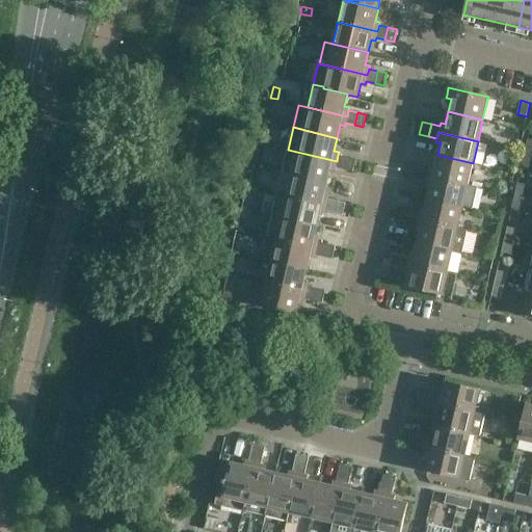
[(344,169),(347,157),(338,155),(337,161),(288,150),(283,171),(326,182),(329,169),(335,170),(335,167),(344,169)]
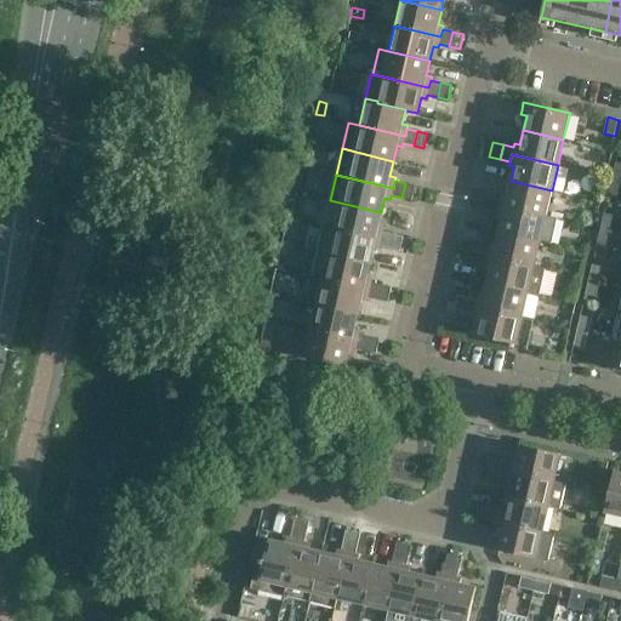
[(620,195),(620,189),(620,178),(613,177),(609,193),(620,195)]
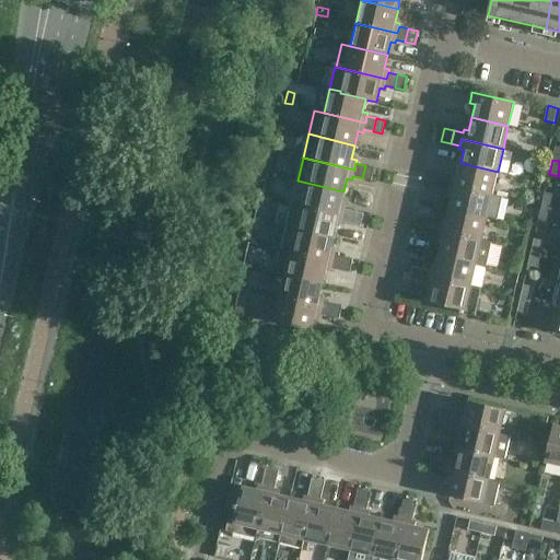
[(492,195),(498,172),(461,163),(457,176),(453,175),(452,178),(443,176),(440,189),(448,191),(451,185),(492,195)]
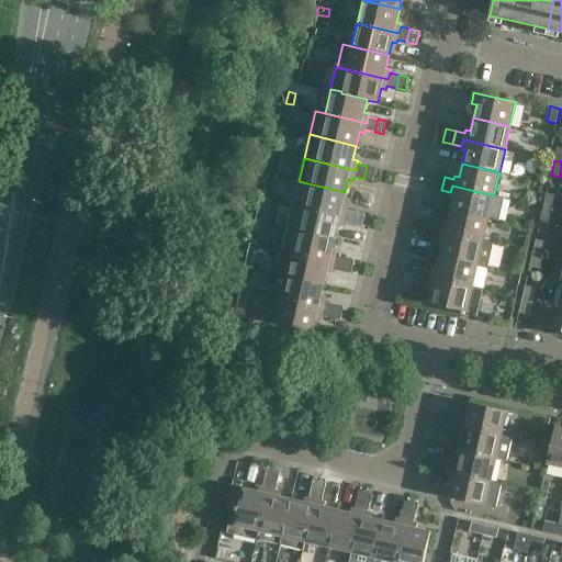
[(375,168),(367,166),(363,179),(372,181),(375,168)]
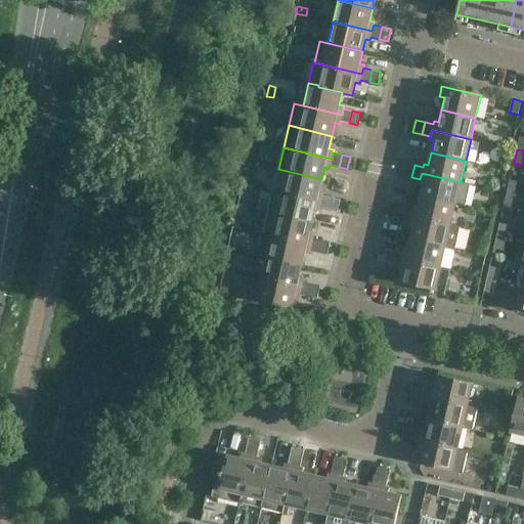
[(411,177),(415,165),(405,163),(403,175),(411,177)]
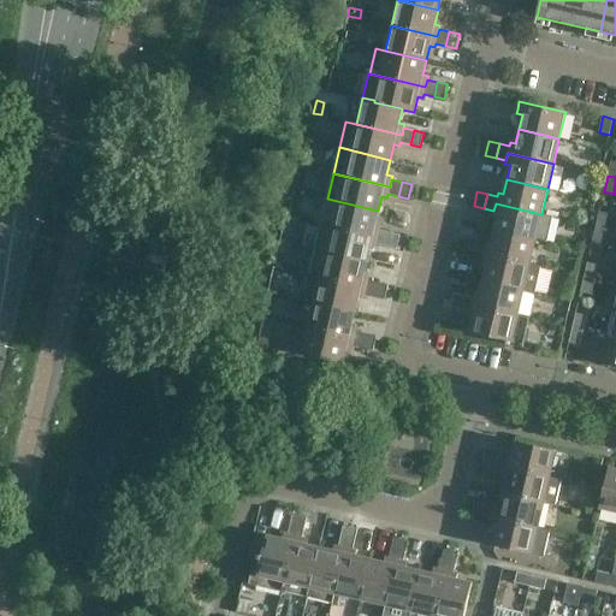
[(375,225),(378,211),(327,199),(321,224),(378,237),(379,230),(380,226),(375,225)]
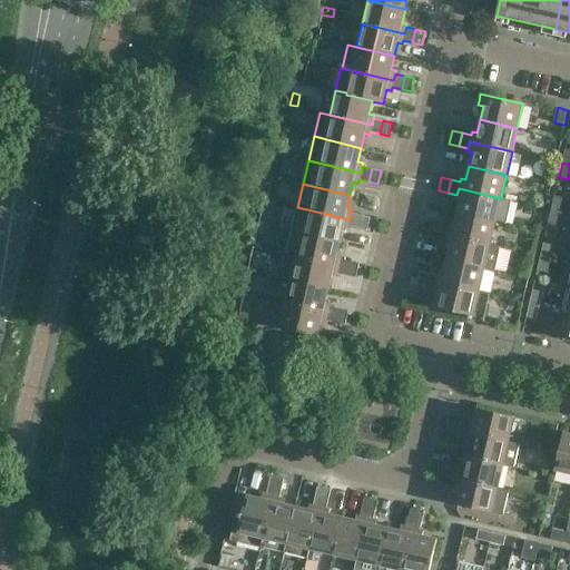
[(511,200),(501,198),(459,188),(457,195),(457,198),(461,199),(458,213),(495,222),(505,224),(511,200)]
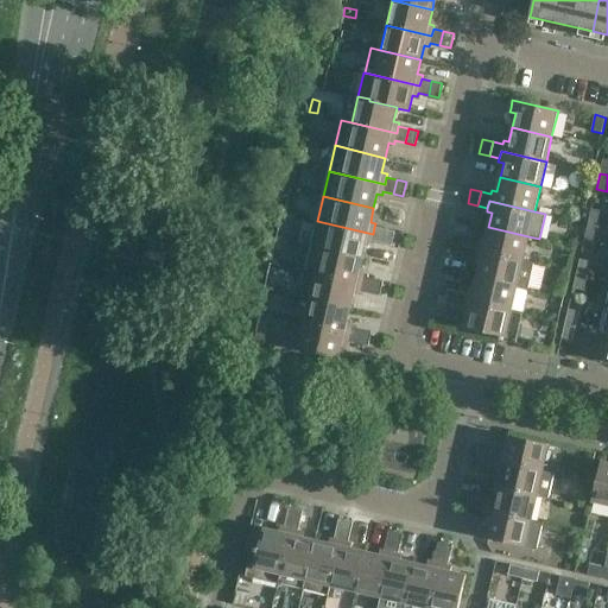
[(591,209),(588,223),(599,226),(602,211),(591,209)]
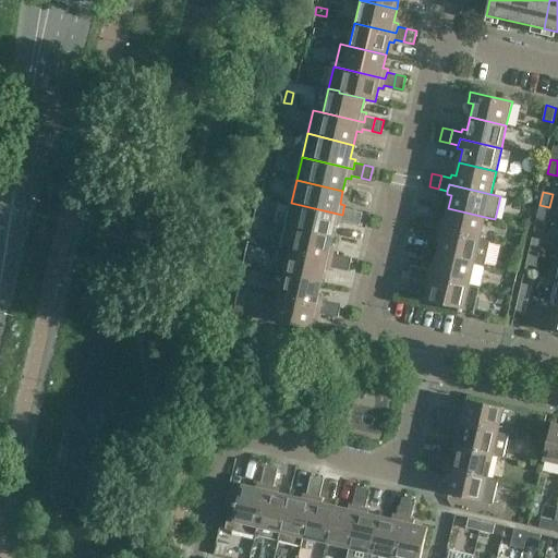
[(350,223),(353,210),(343,208),(342,215),(291,203),(286,226),(332,237),(335,223),(340,225),(341,221),(350,223)]
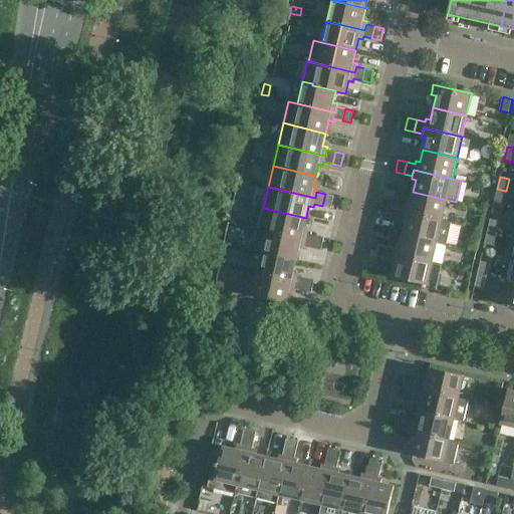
[(503,204),(506,191),(497,189),(494,202),(503,204)]
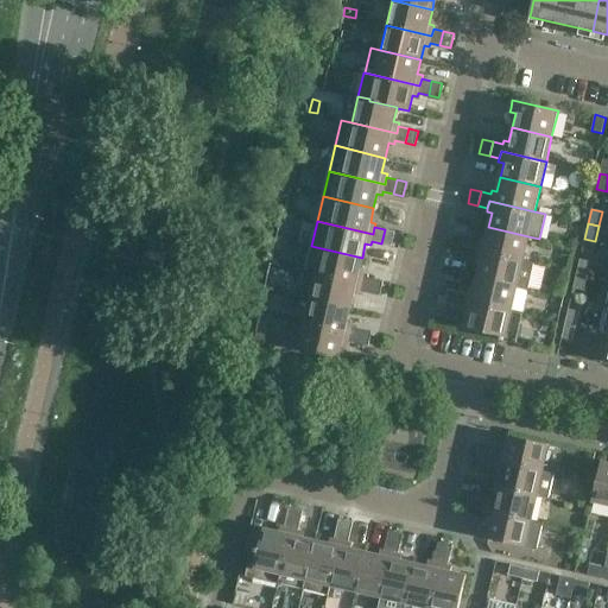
[(523,261),(529,236),(488,227),(486,241),(480,240),(479,244),(469,241),(466,255),(476,258),(477,251),(523,261)]
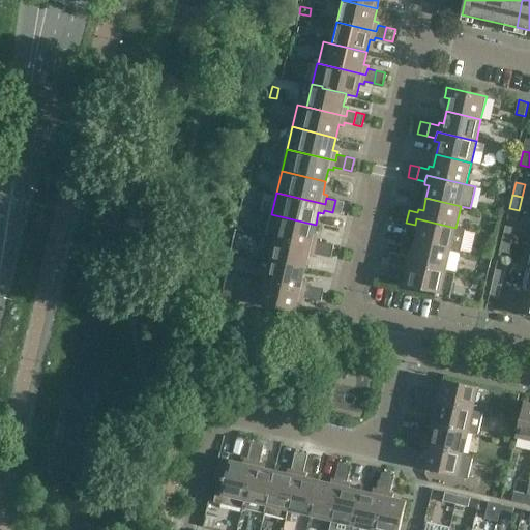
[(344,202),(335,200),(332,212),(342,214),(344,202)]
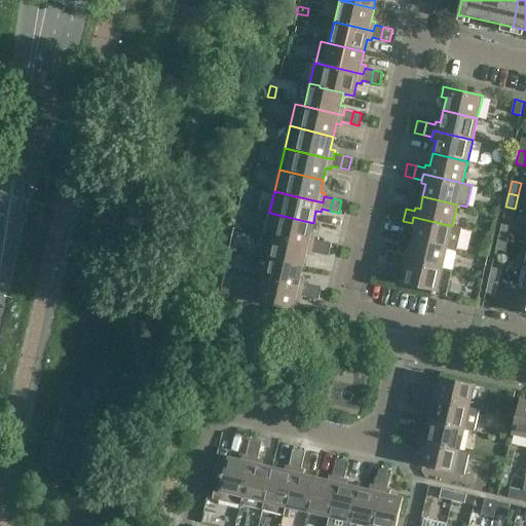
[(403,221),(406,209),(398,207),(395,219),(403,221)]
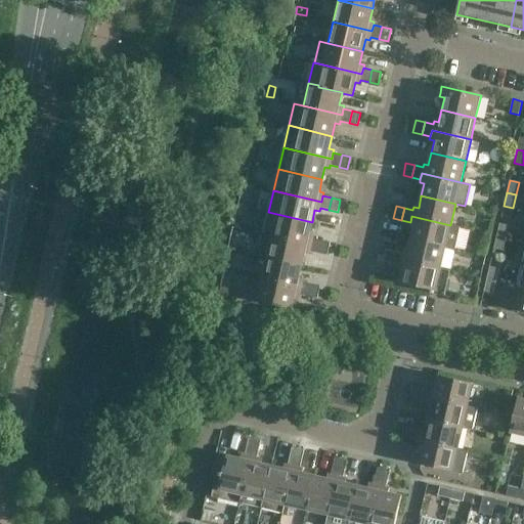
[(309,234),(312,222),(268,212),(263,233),(272,235),(311,245),(313,238),(313,235),(309,234)]
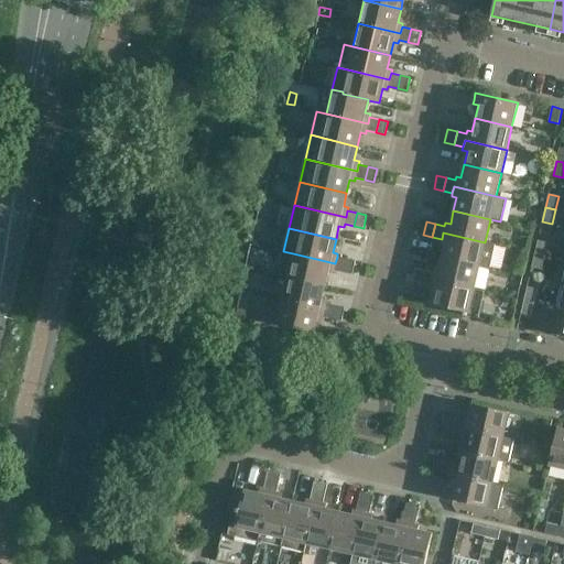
[(495,245),(485,242),(443,232),(442,239),(441,242),(445,243),(443,257),(479,266),(490,268),(495,245)]
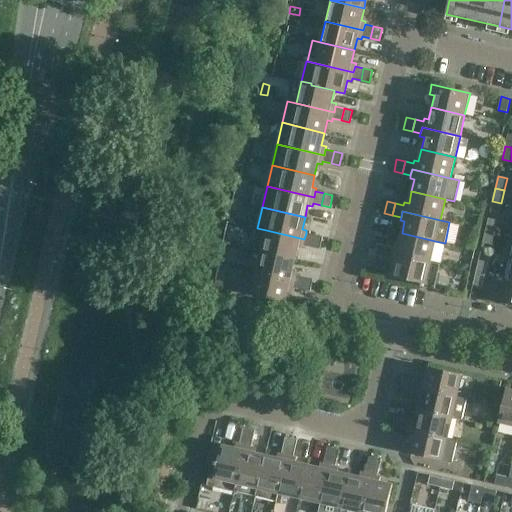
[(488,218),(485,230),(494,233),(497,220),(488,218)]
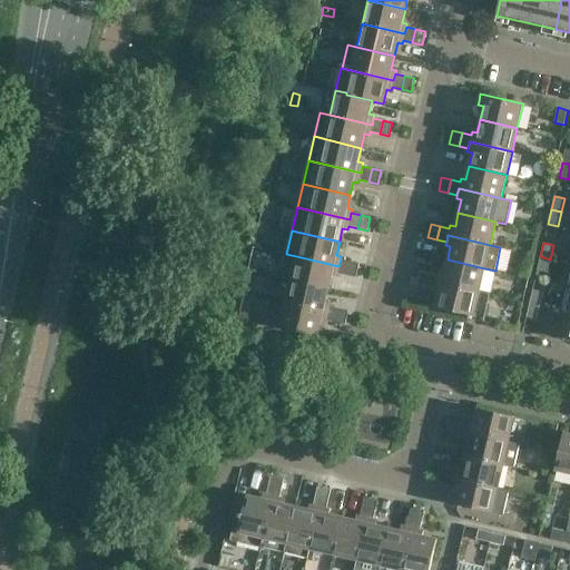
[(346,275),(350,262),(341,259),(338,266),(296,256),(292,279),(328,288),(332,275),(336,276),(337,273),(346,275)]
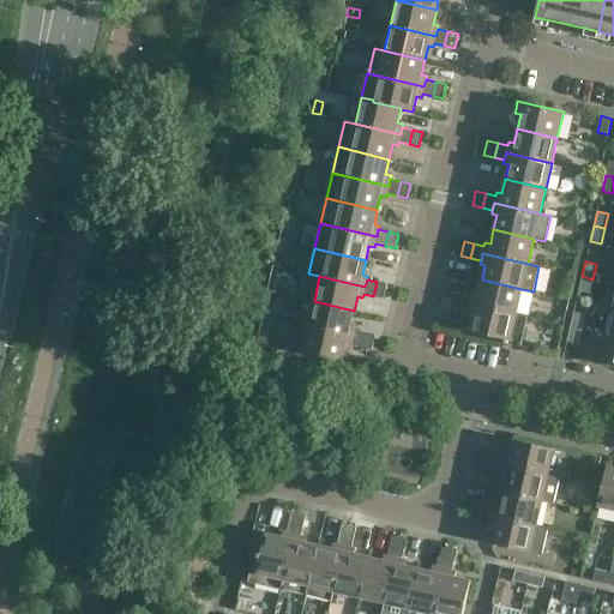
[(589,294),(593,280),(582,276),(578,292),(589,294)]
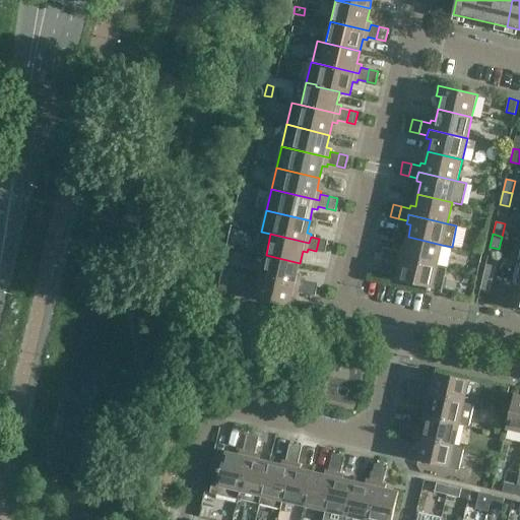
[(437,266),(442,245),(408,237),(405,249),(400,248),(400,251),(391,249),(388,261),(397,263),(398,257),(437,266)]
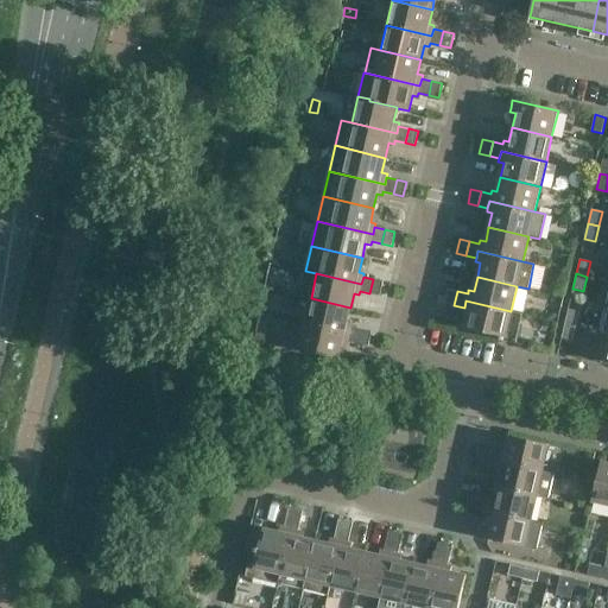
[(384,282),(373,279),(369,293),(380,296),(384,282)]
